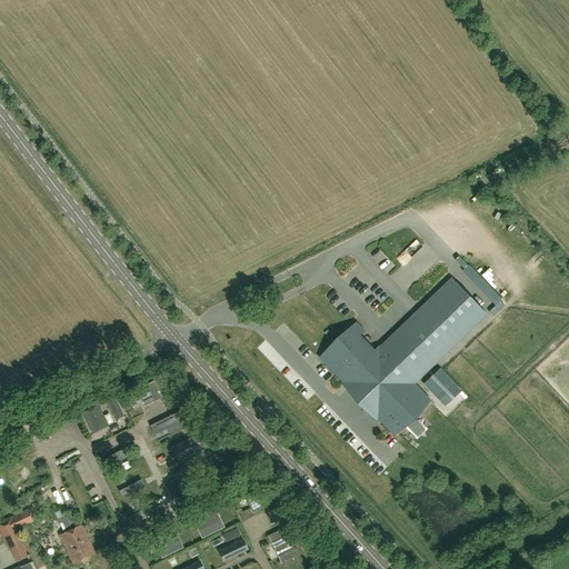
[(416,239),(407,247),(413,253),(421,246),(416,239)]
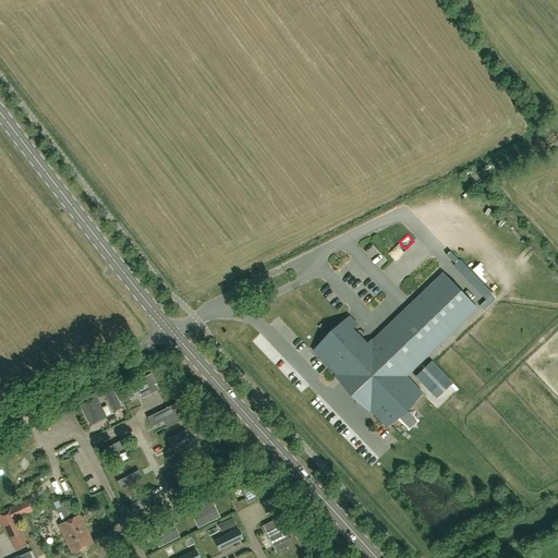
[(399,273),(403,278),(410,273),(407,267),(399,273)]
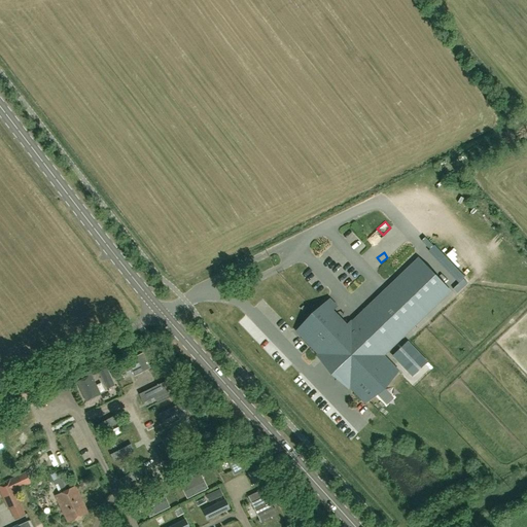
[(326,266),(331,271),(338,265),(332,259),(326,266)]
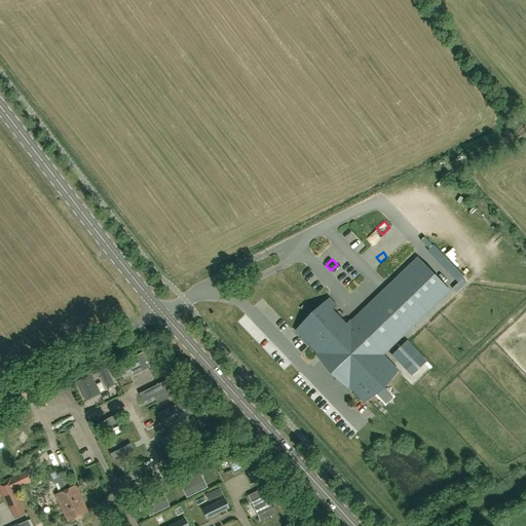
[(346,284),(353,292),(367,280),(359,272),(346,284)]
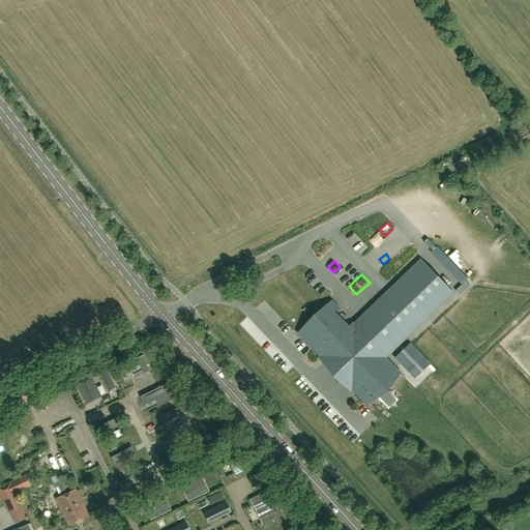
[(441,283),(433,290),(444,300),(451,293),(441,283)]
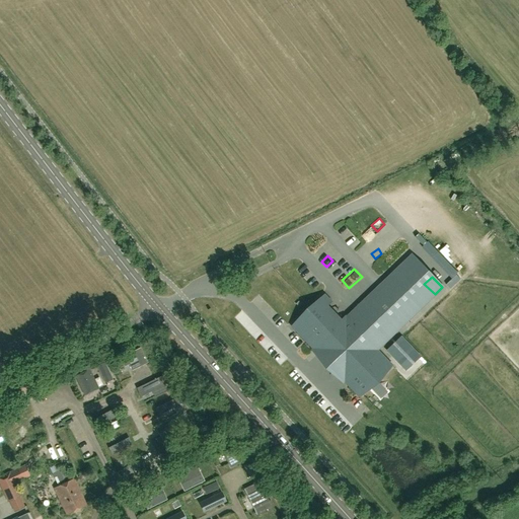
[(294,323),(361,392),(379,375),(381,377),(392,366),(377,350),(428,301),(417,290),(395,311),(375,289),(336,327),(319,310),(327,303),(322,298),(312,309),(310,307),(294,323)]
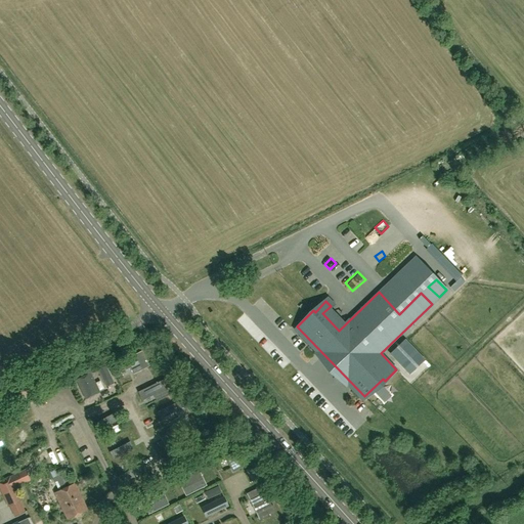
[(390,354),(410,376),(425,361),(405,341),(390,354)]
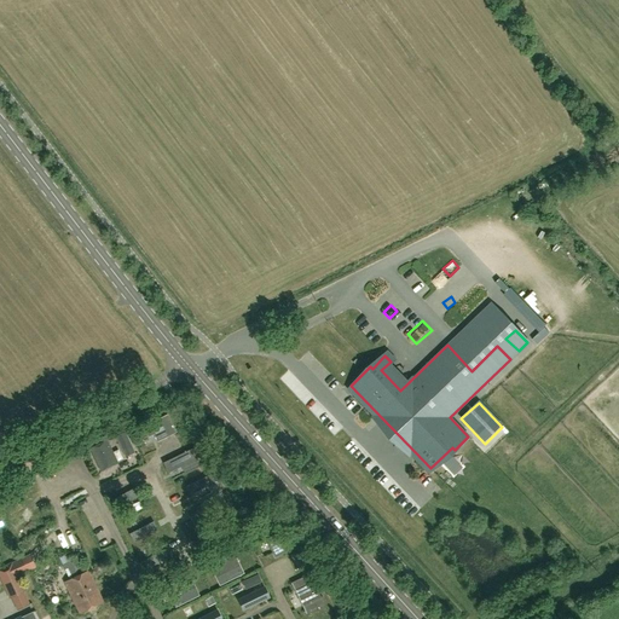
[(157,441),(177,432),(167,414),(143,426),(149,437),(155,434),(157,441)]
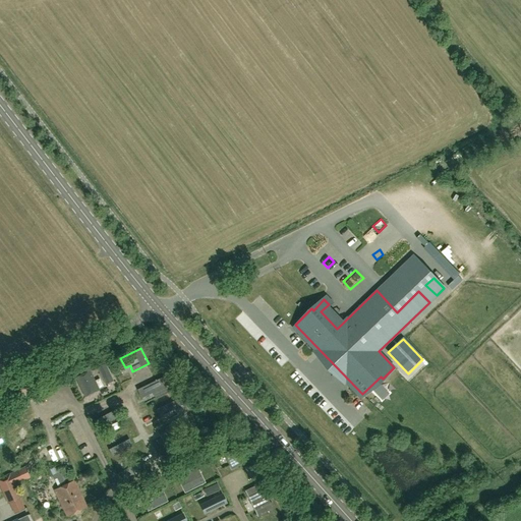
[(101,373),(108,370),(105,364),(98,367),(101,373)]
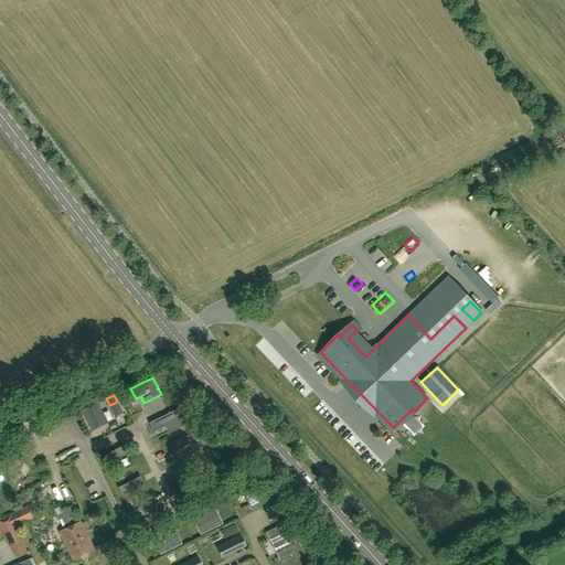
[(83,409),(93,429),(107,423),(106,422),(112,418),(108,411),(103,414),(97,403),(83,409)]
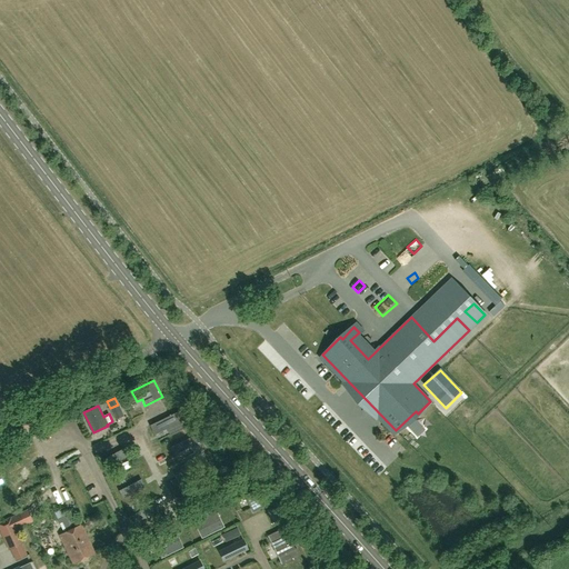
[(170,436),(187,427),(179,411),(150,426),(153,433),(166,428),(170,436)]
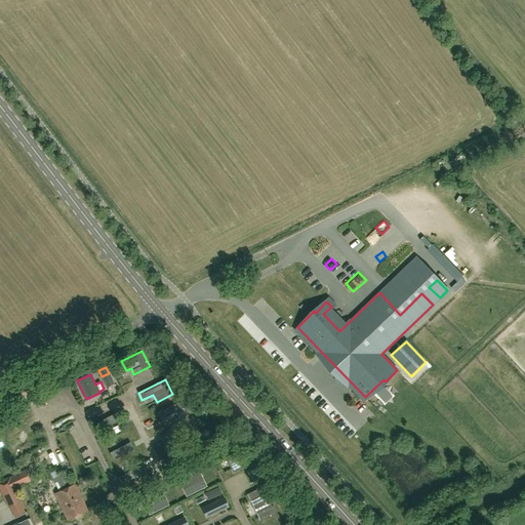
[(363,404),(357,410),(368,420),(374,414),(363,404)]
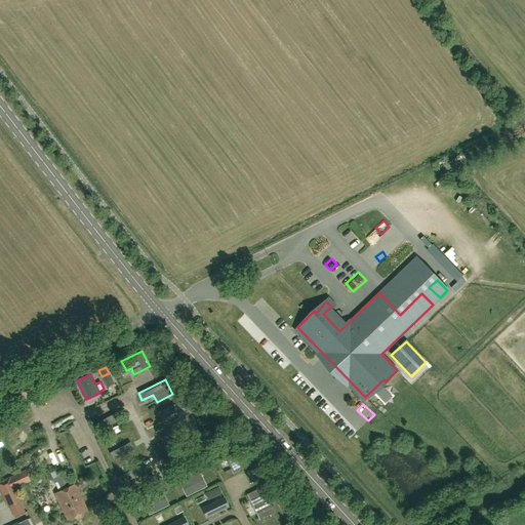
[(114,409),(95,420),(101,429),(119,417),(114,409)]
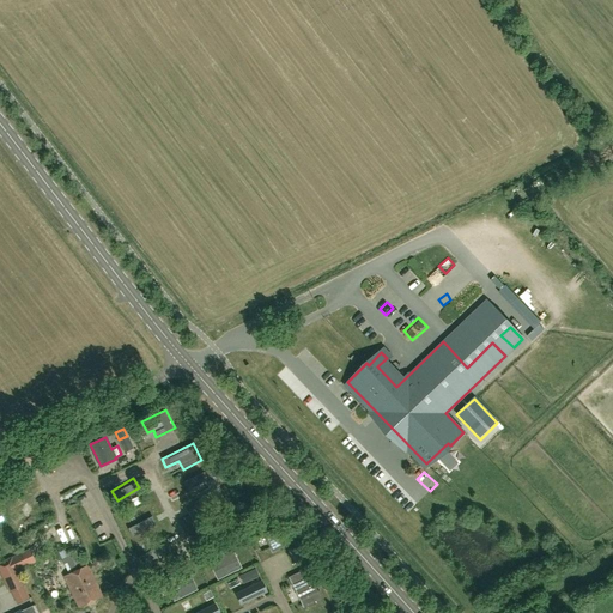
[(201,491),(180,503),(183,510),(205,498),(201,491)]
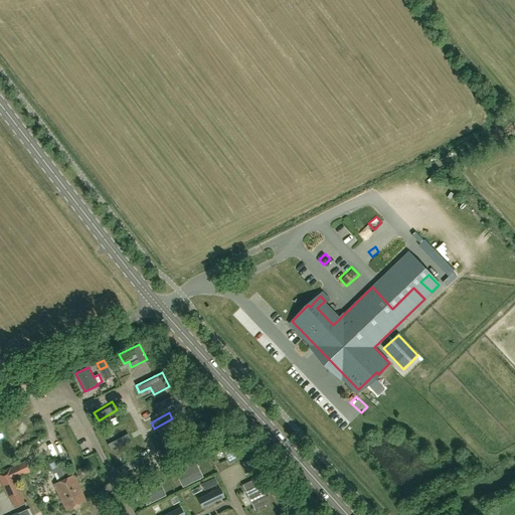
[(129,430),(109,443),(114,450),(134,437),(129,430)]
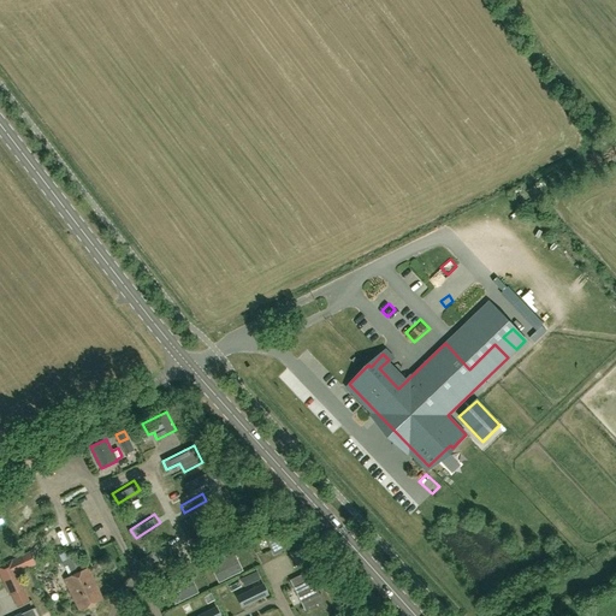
[(265,535),(274,554),(283,549),(274,531),(265,535)]
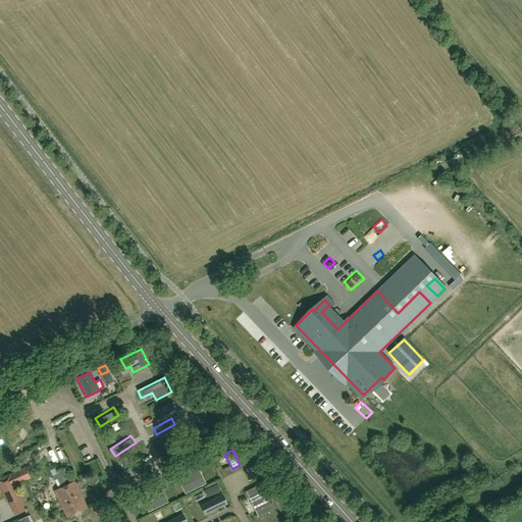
[(178,480),(199,470),(196,463),(174,473),(178,480)]
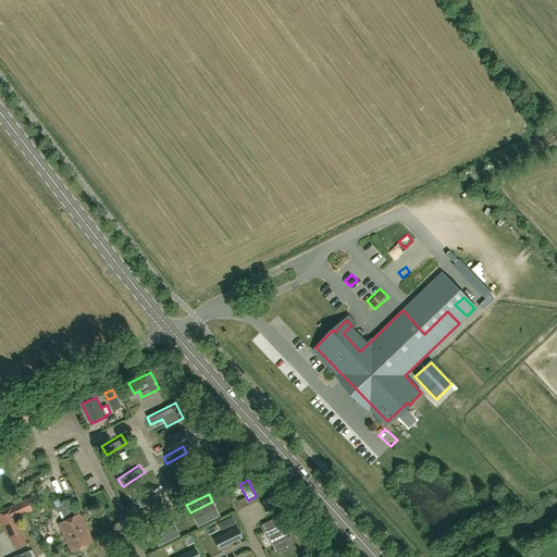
[(151,495),(132,507),(136,514),(156,502),(151,495)]
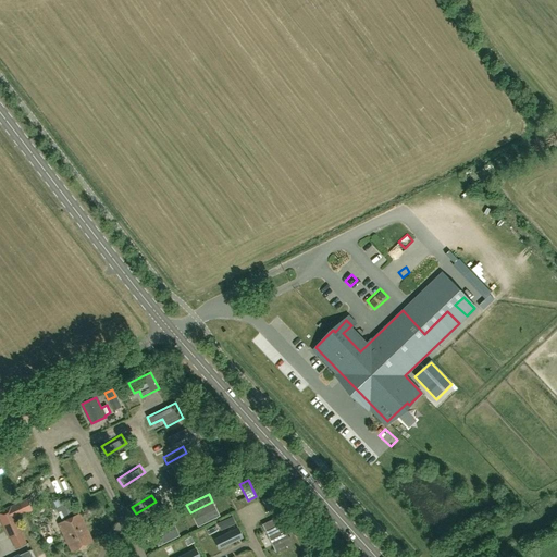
[(10,537),(21,533),(23,532),(16,518),(11,507),(11,506),(0,510),(0,521),(8,539),(10,537)]
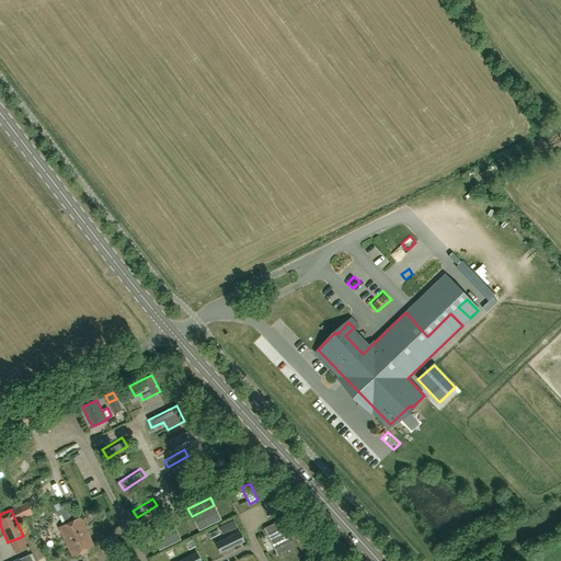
[(199,530),(221,519),(217,512),(195,523),(199,530)]
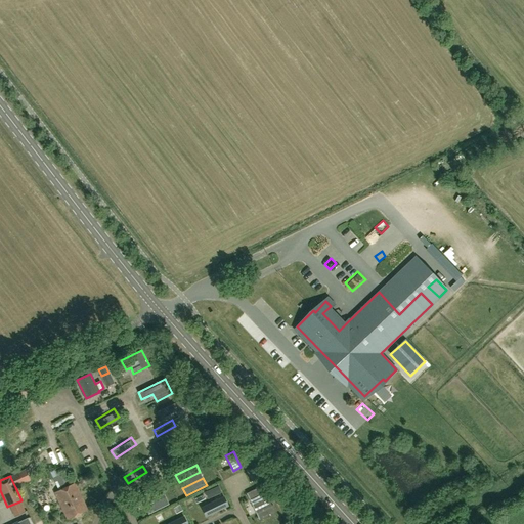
[(61,507),(82,496),(76,483),(55,492),(61,507)]
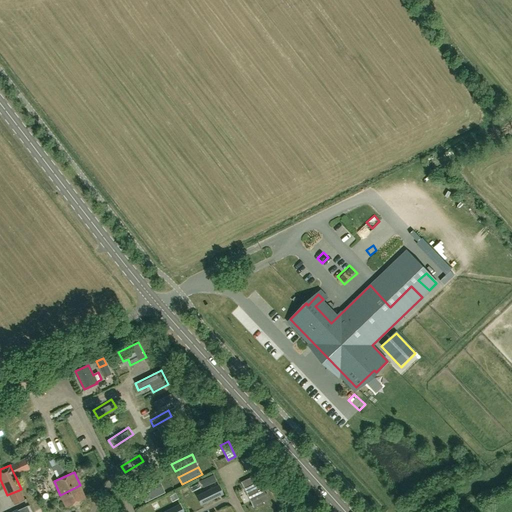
[(134,482),(136,486),(138,489),(158,479),(155,473),(155,472),(134,482)]
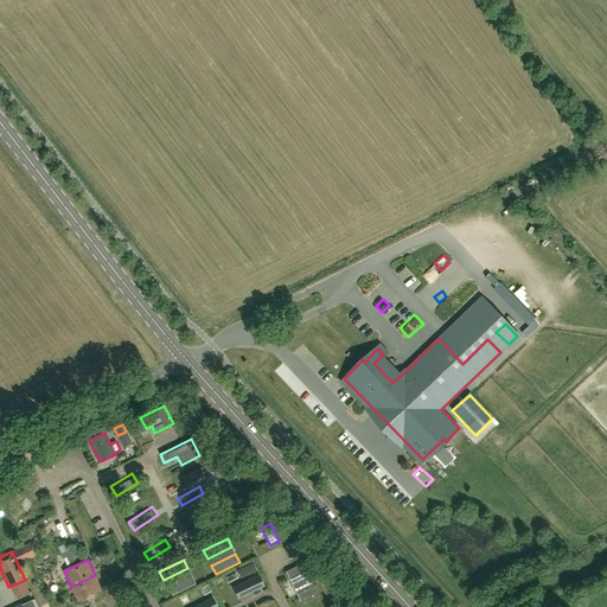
[(95,575),(71,587),(78,602),(102,590),(95,575)]
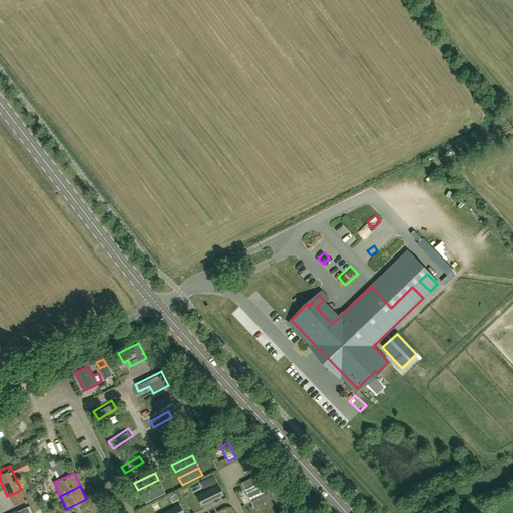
[(144,504),(165,493),(161,486),(141,496),(144,504)]
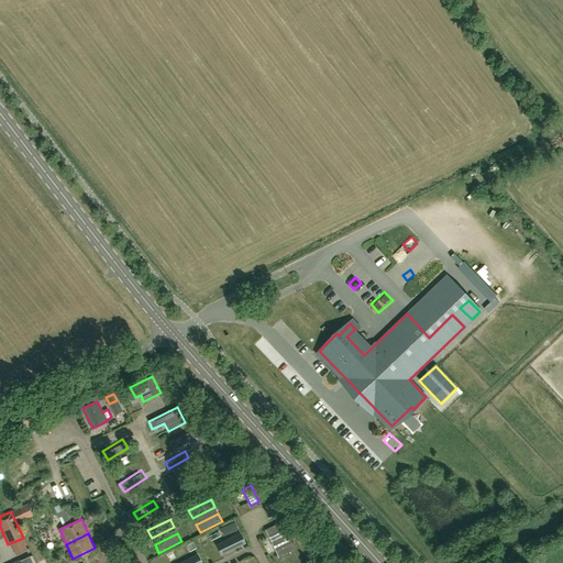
[(241,533),(217,545),(222,555),(245,544),(241,533)]
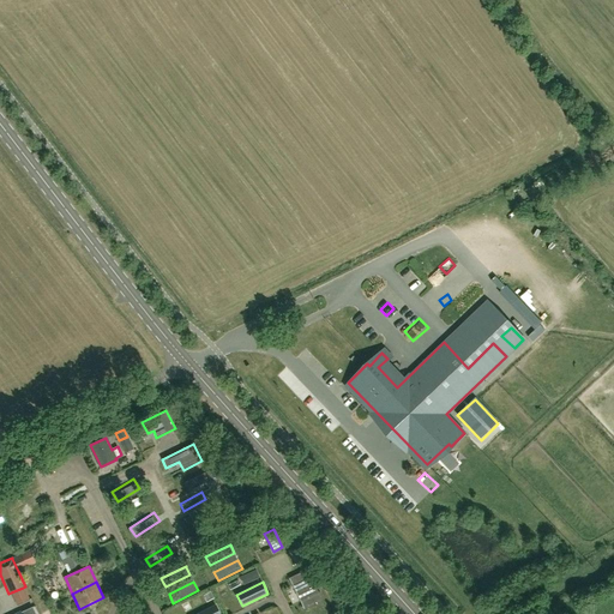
[(315,603),(306,584),(288,593),(292,600),(294,599),(301,613),(320,613),(318,608),(314,609),(312,605),(315,603)]
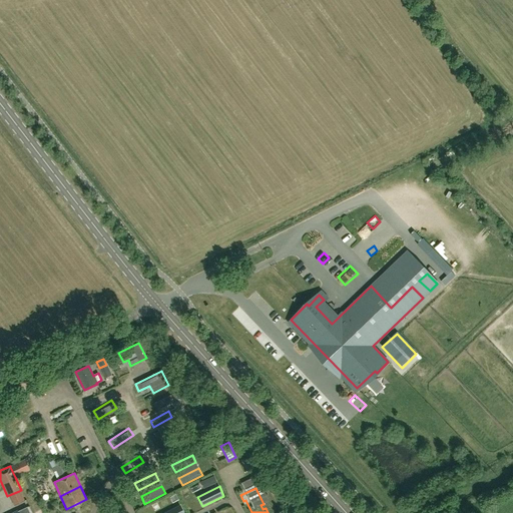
[(159,508),(169,504),(166,497),(156,502),(159,508)]
